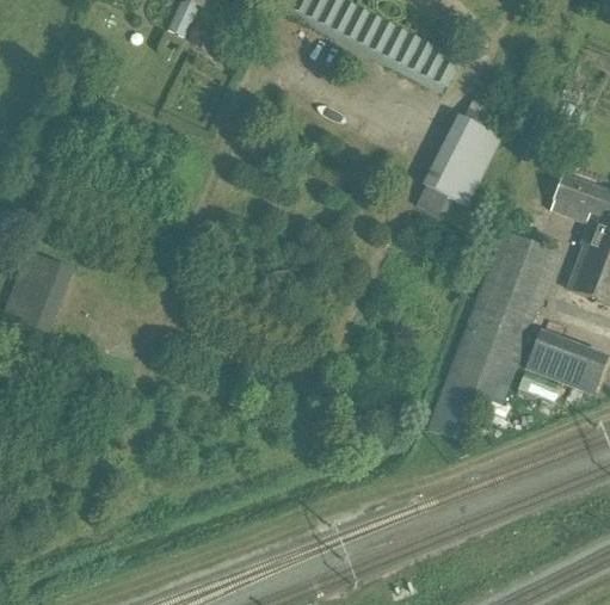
[(445,85),(458,59),(458,57),(347,0),(295,0),(291,6),(445,85)]
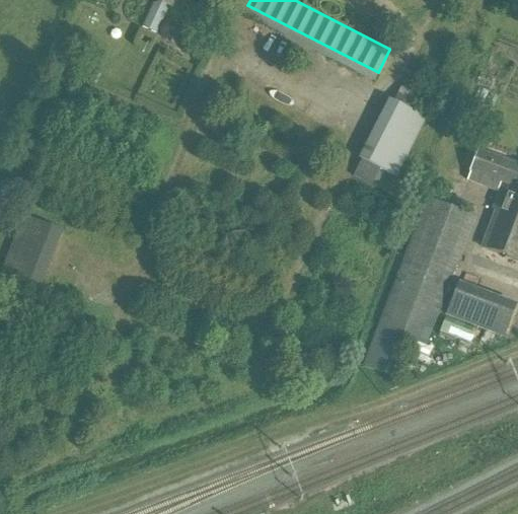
[(85,63),(81,70),(79,74),(95,82),(101,70),(85,63)]
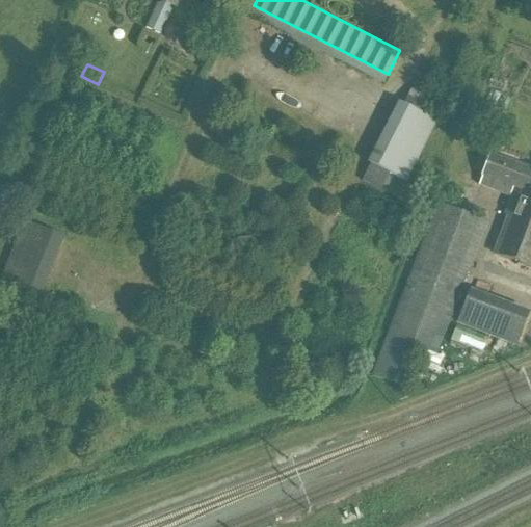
[(431,94),(413,83),(404,102),(398,98),(368,158),(372,160),(363,178),(381,187),(385,180),(386,181),(383,186),(387,187),(395,173),(407,179),(436,119),(428,113),(432,103),(428,102),(431,94)]
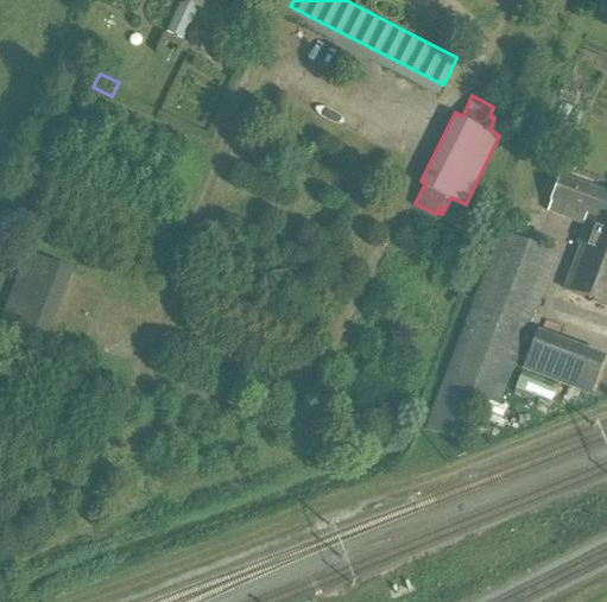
[(576,241),(580,242),(563,286),(606,303),(606,190),(561,172),(548,208),(583,221),(576,241)]
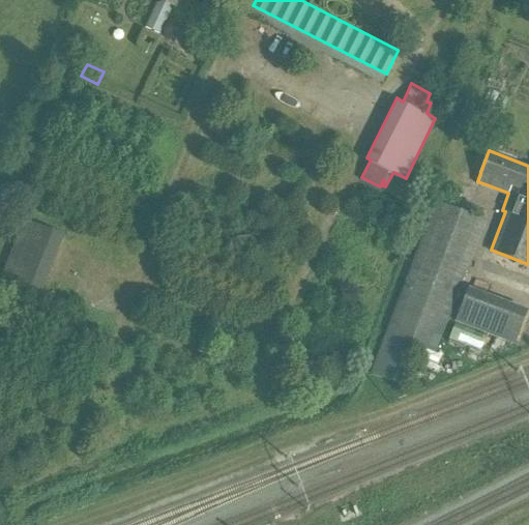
[(406,275),(385,330),(371,371),(391,379),(403,346),(412,350),(415,342),(436,349),(487,216),(436,197),(406,275)]
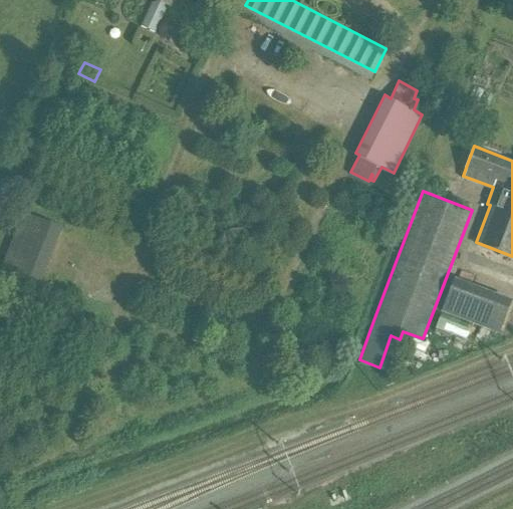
[(23,211),(2,264),(40,279),(61,226),(23,211)]
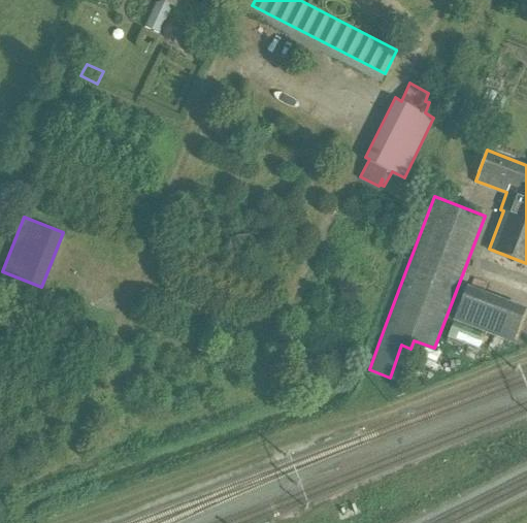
[(526,305),(466,283),(453,319),(513,340),(526,305)]
